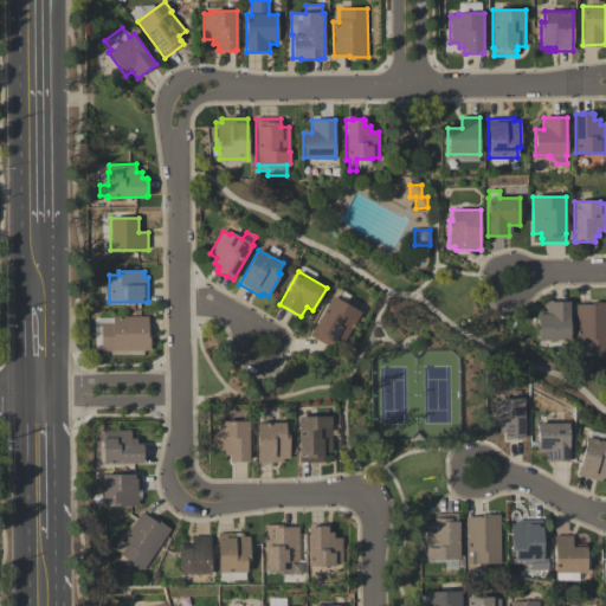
[(335,341),(330,348),(309,336),(331,296),(361,313),(342,345),(335,341)]
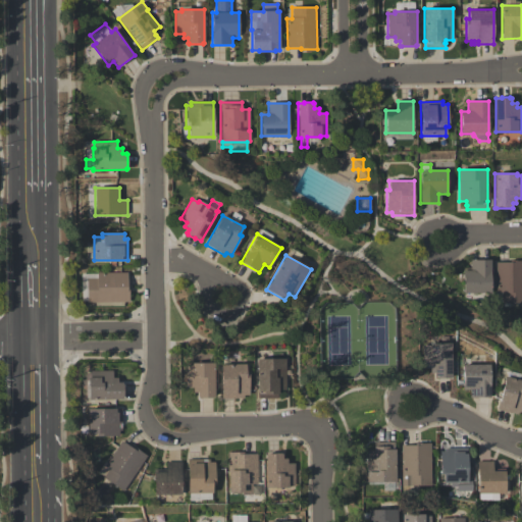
[(464,293),(463,270),(470,270),(470,260),(489,260),(490,293),(464,293)]
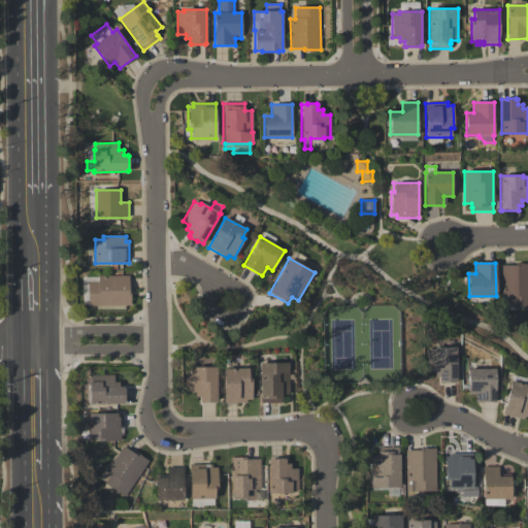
[(527,264),(527,307),(507,307),(507,296),(501,297),(501,265),(515,265),(514,264),(527,264)]
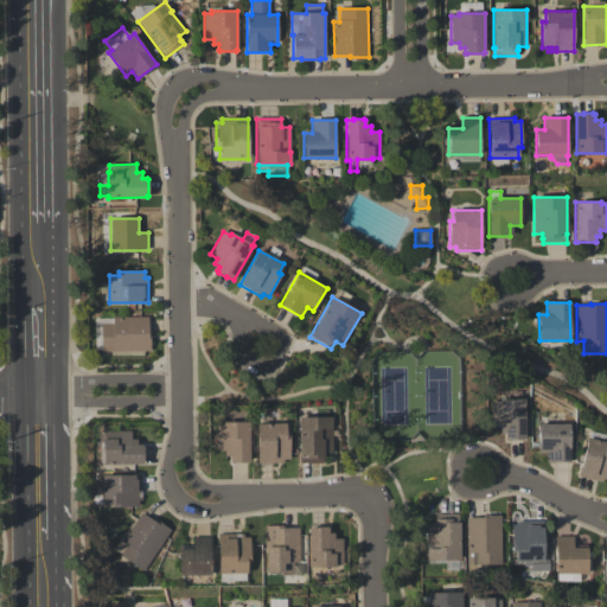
[(148,318),(148,333),(151,333),(151,352),(101,352),(101,324),(113,324),(113,318),(148,318)]
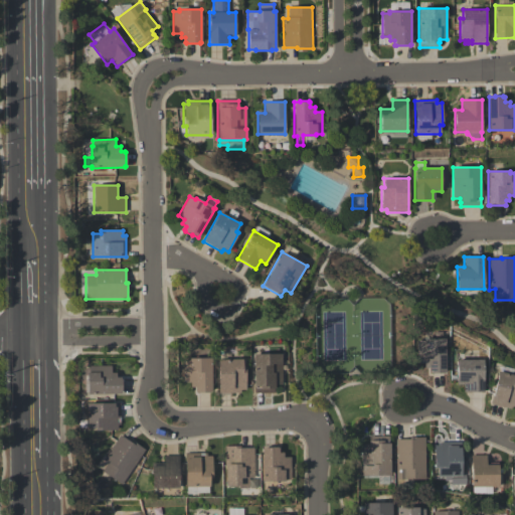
[(446,339),(446,372),(445,372),(445,373),(431,373),(431,372),(430,372),(430,368),(424,368),(424,363),(417,363),(416,341),(423,341),(423,339),(446,339)]
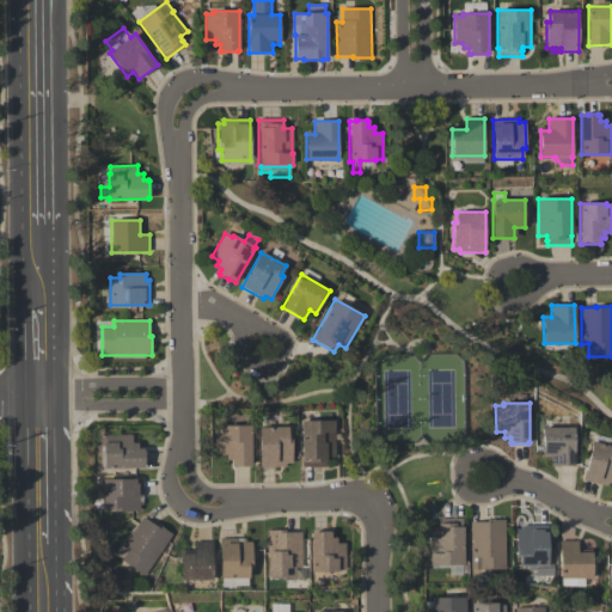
[(301,421),(335,421),(336,458),(326,458),(326,463),(326,467),(303,467),(303,460),(301,421)]
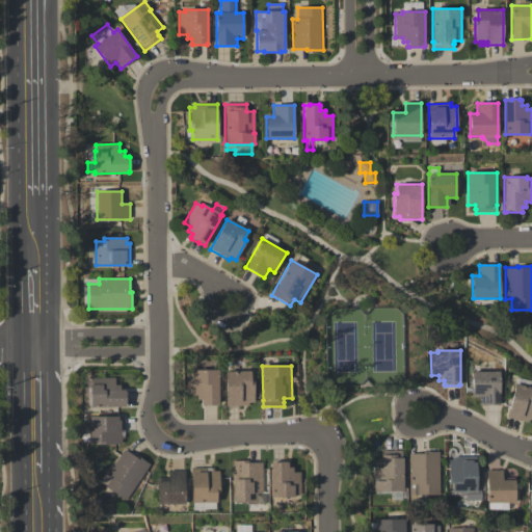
[(189,372),(195,372),(195,370),(218,370),(218,405),(217,405),(203,405),(202,405),(202,400),(196,400),(196,395),(189,395),(189,372)]
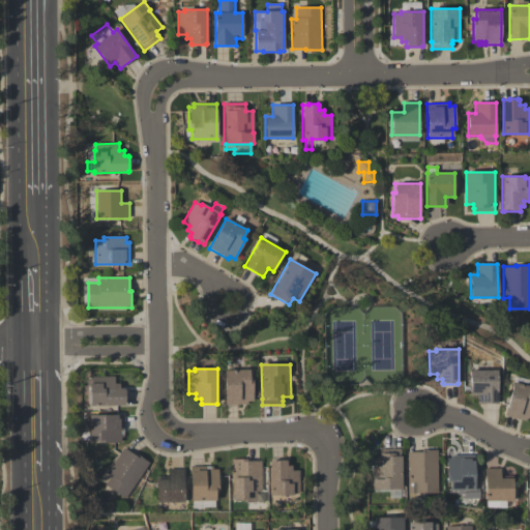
[(225,371),(249,370),(249,378),(253,378),(254,402),(247,402),(247,405),(226,405),(225,371)]
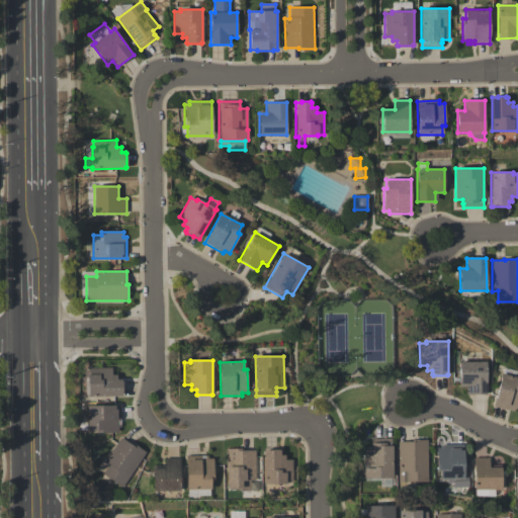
[(487,362),(487,395),(466,395),(466,387),(459,387),(459,362),(487,362)]
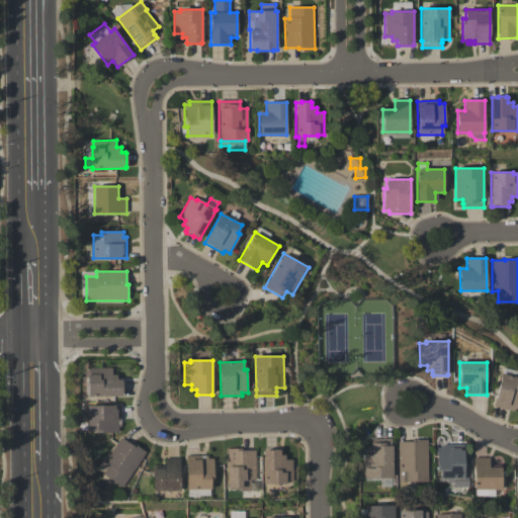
[(121,397),(88,397),(88,374),(89,374),(89,368),(112,368),(112,375),(117,375),(117,379),(121,379),(121,381),(122,381),(122,395),(121,395),(121,397)]
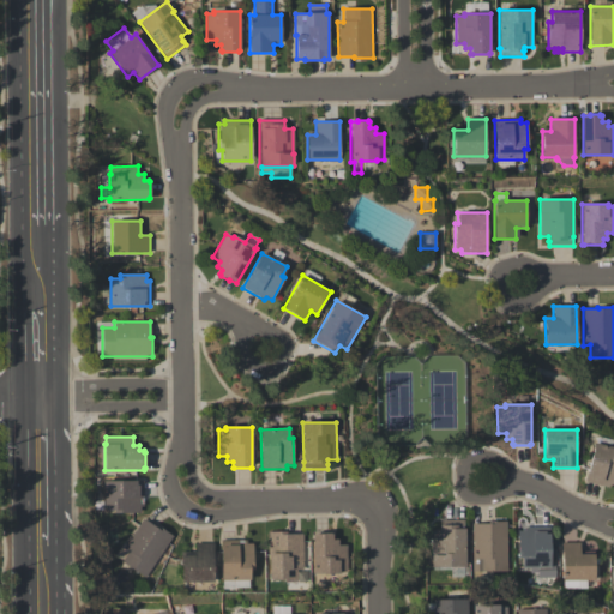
[(613,486),(611,485),(609,488),(585,482),(595,444),(613,447),(613,486)]
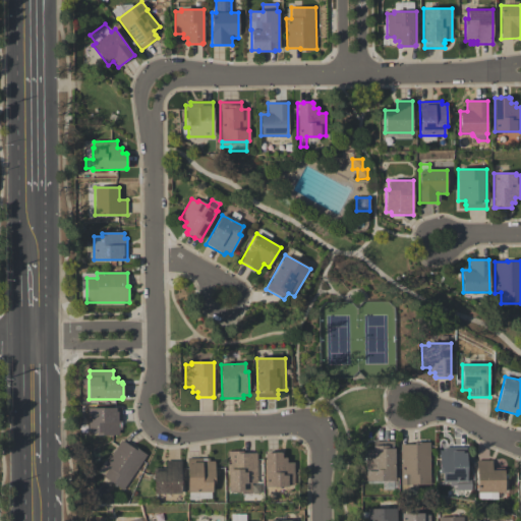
[(118,436),(97,436),(97,432),(89,432),(88,408),(121,408),(121,423),(118,423),(118,427),(121,427),(122,430),(118,430),(118,436)]
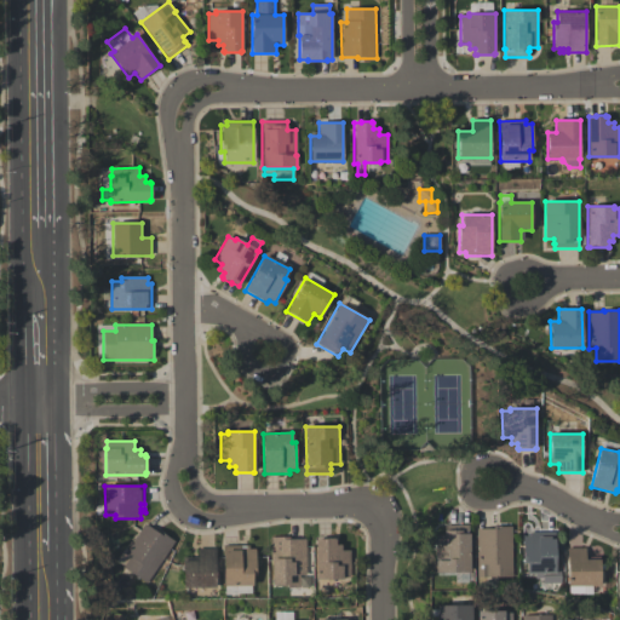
[(174,541),(147,584),(122,568),(130,557),(124,554),(131,543),(132,544),(136,539),(135,539),(144,524),(158,533),(159,532),(174,541)]
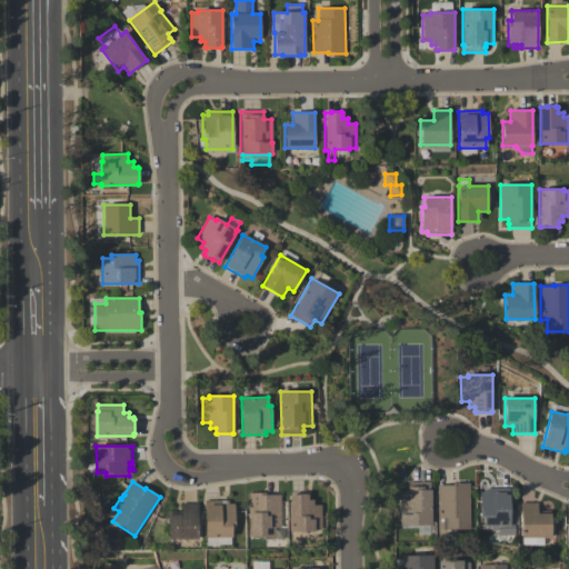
[(399,526),(399,491),(407,491),(407,482),(430,482),(430,490),(431,490),(431,526),(399,526)]
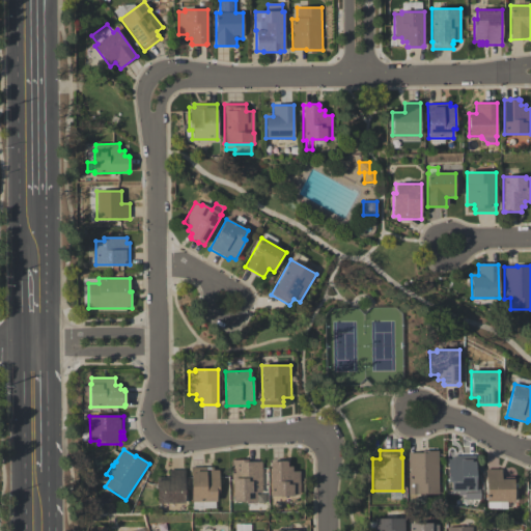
[(409,453),(421,453),(421,451),(438,451),(438,495),(425,495),(425,501),(416,501),(416,495),(409,495),(409,453)]
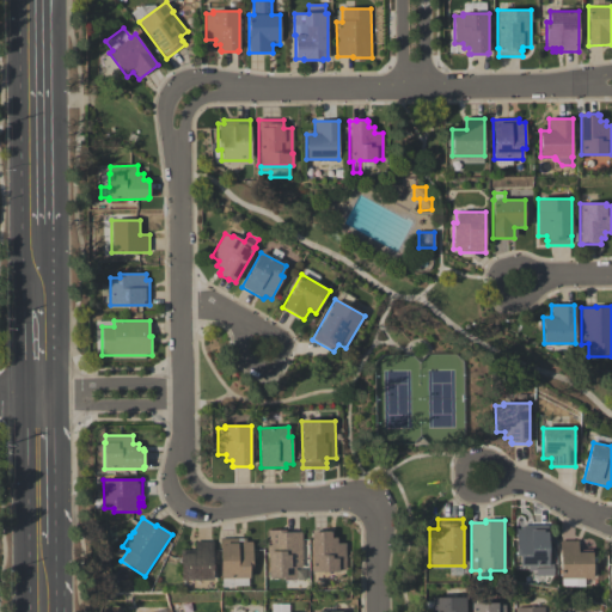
[(522,526),(548,526),(549,562),(554,562),(554,576),(536,576),(536,571),(527,571),(527,567),(520,567),(519,557),(516,557),(515,530),(522,530),(522,526)]
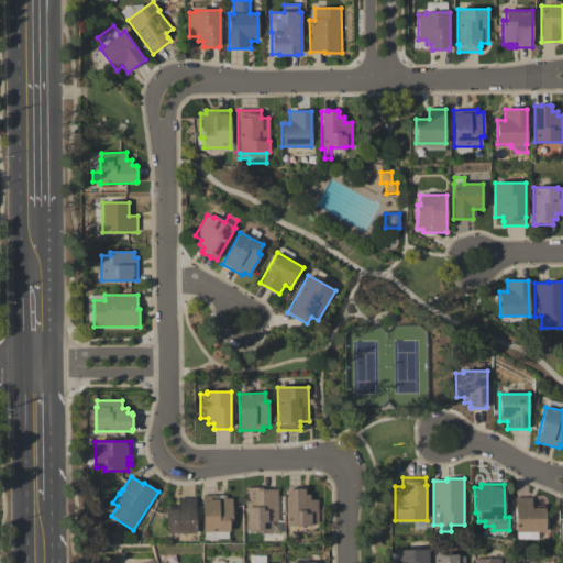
[(246,488),(264,488),(264,490),(277,490),(277,522),(272,522),(272,534),(261,534),(261,533),(249,533),(249,531),(246,531),(246,508),(246,488)]
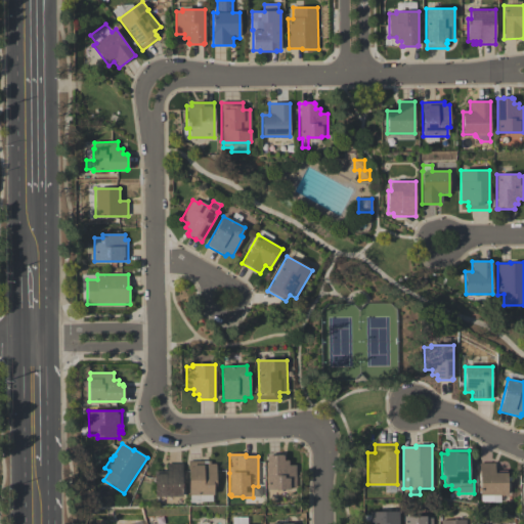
[(267,490),(266,455),(274,455),(281,455),(284,455),(284,461),(289,461),(289,466),(296,466),(296,488),(290,488),(290,490),(267,490)]
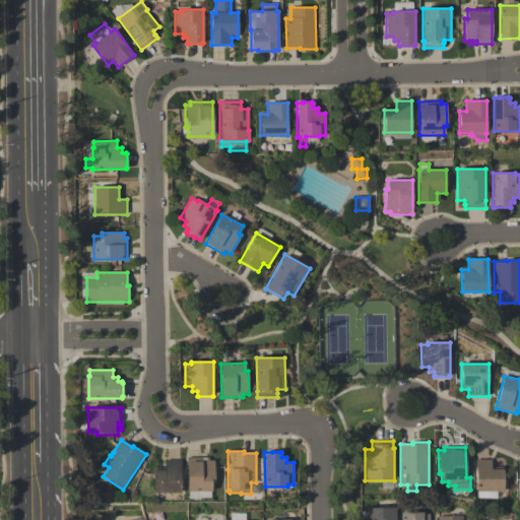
[(187,492),(187,458),(201,458),(201,461),(206,461),(206,458),(208,458),(208,461),(214,461),(214,483),(211,483),(211,492),(187,492)]
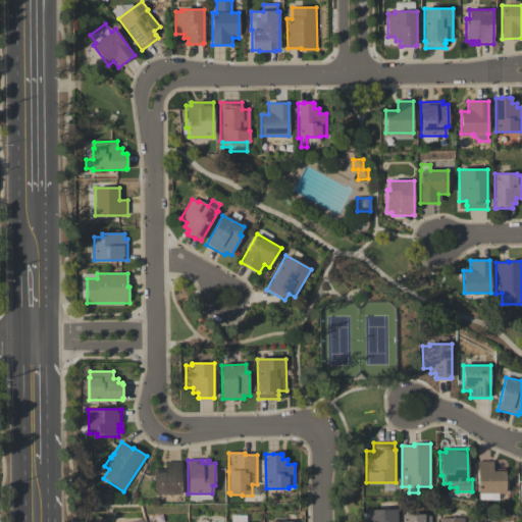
[(505,471),(505,493),(490,493),(490,501),(478,501),(478,493),(477,493),(477,462),(492,462),(492,471),(505,471)]
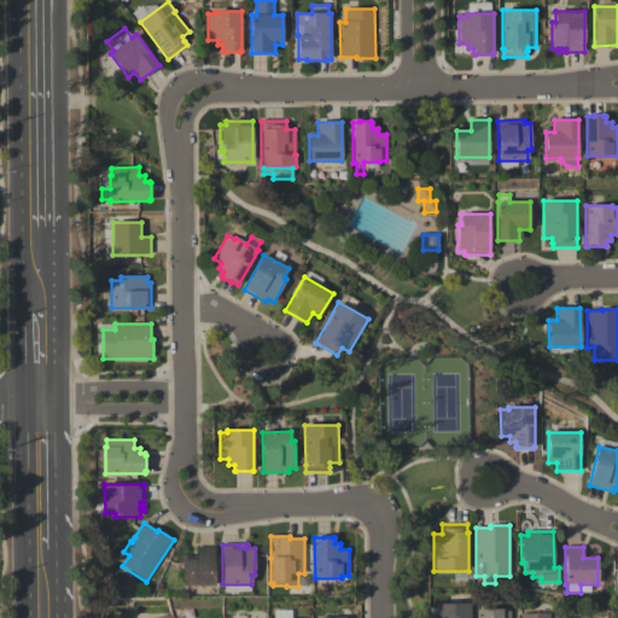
[(214,548),(214,587),(182,587),(182,559),(197,559),(197,548),(214,548)]
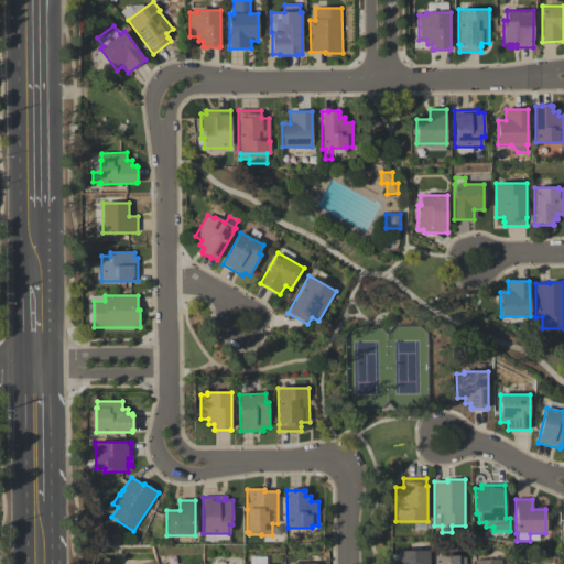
[(430,551),(430,563),(398,563),(398,551),(430,551)]
